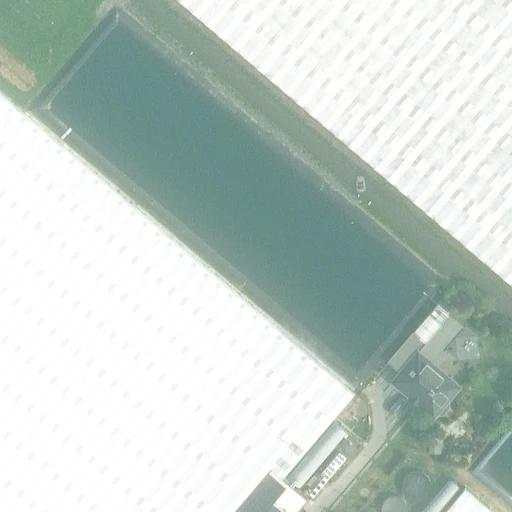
[(511,0),(179,0),(511,284),(511,0)]
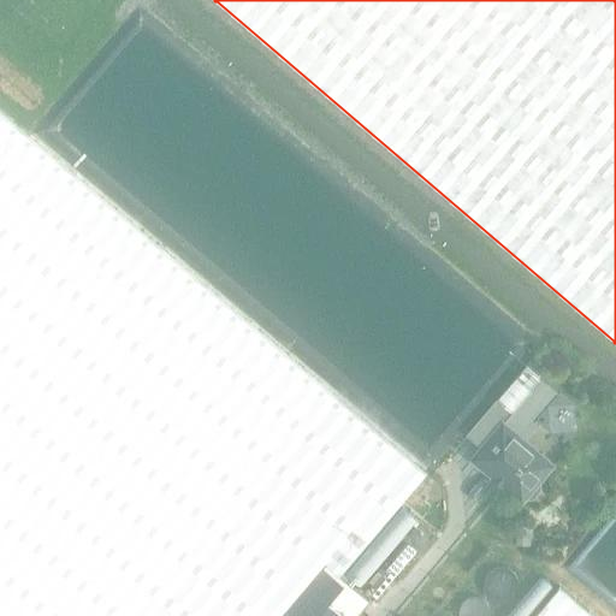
[(0,112),(0,615),(284,615),(327,564),(341,575),(427,474),(0,112)]
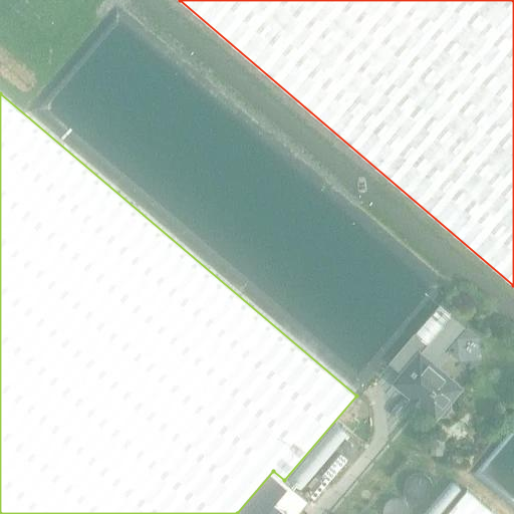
[(438,306),(414,334),(426,344),(427,345),(451,317),(438,306)]
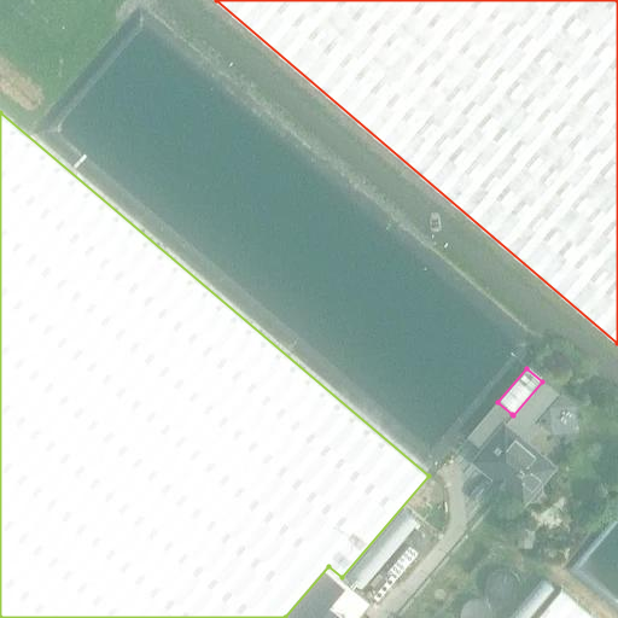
[(466,437),(482,450),(505,424),(512,414),(497,402),(466,437)]
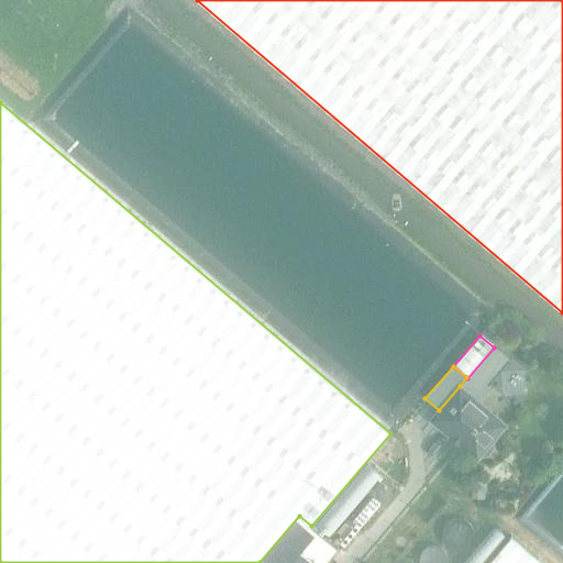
[(460,386),(439,410),(431,420),(478,460),(481,456),(488,455),(494,448),(494,441),(507,426),(460,386)]
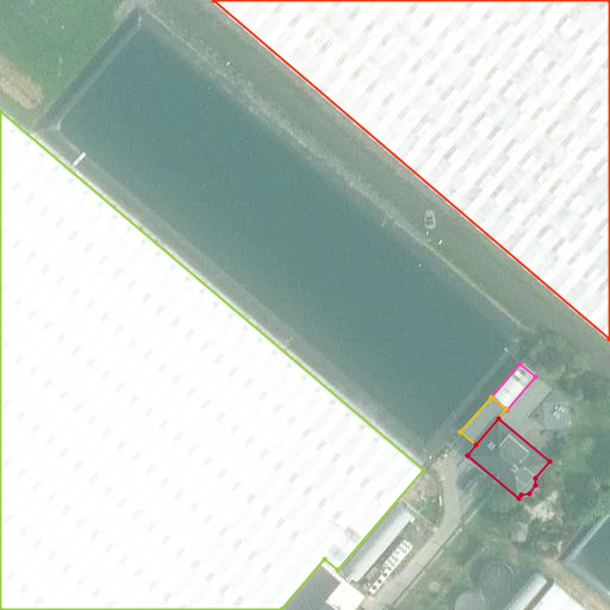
[(522,531),(509,530),(509,542),(522,543),(522,531)]
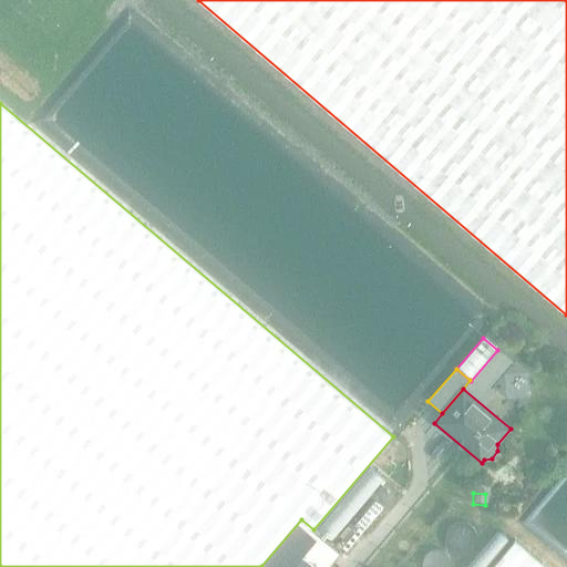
[(328,566),(341,553),(313,529),(301,519),(261,566),(328,566)]
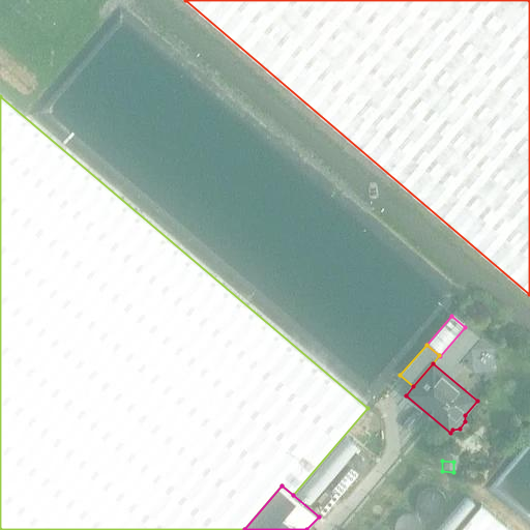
[(510,529),(481,505),(460,529),(510,529)]
